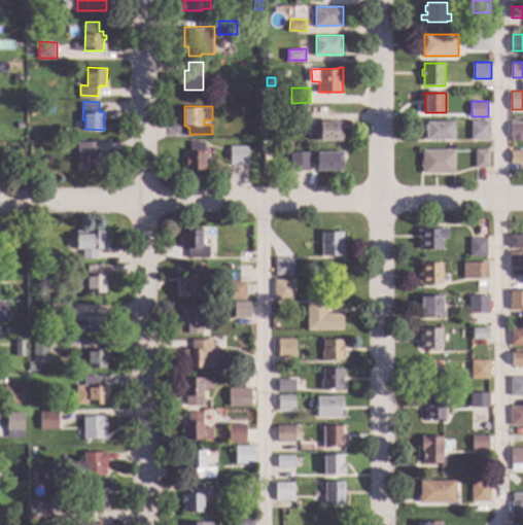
[(312,121),(297,121),(297,110),(312,110),(312,121)]
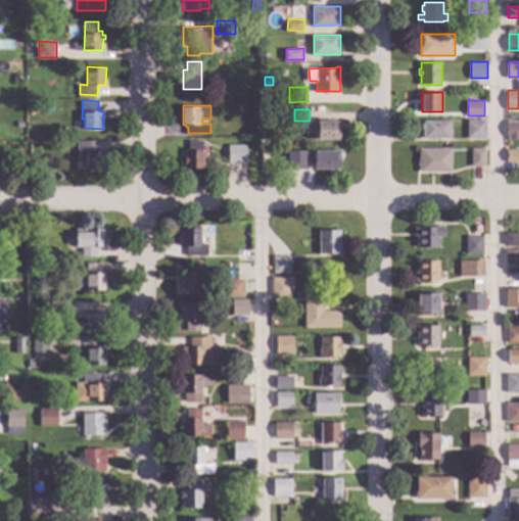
[(341,138),(316,138),(316,133),(314,133),(314,128),(316,128),(316,119),(341,119),(341,138)]
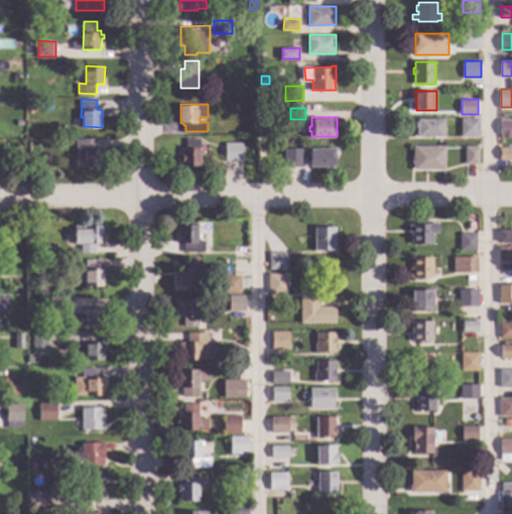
[(481,135),(464,136),(463,118),(481,117),(481,135)]
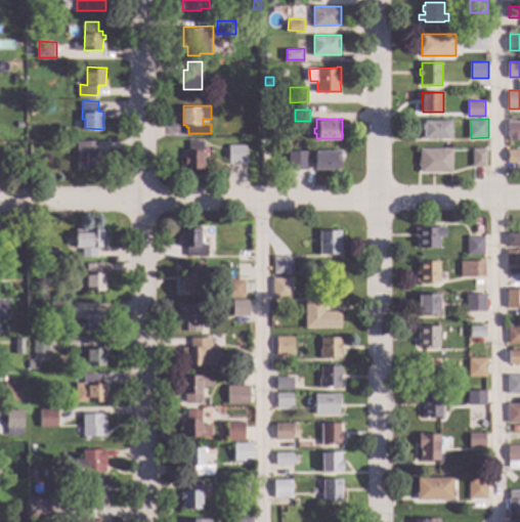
[(452,137),(443,137),(443,139),(438,139),(438,137),(427,137),(427,135),(425,135),(425,130),(427,130),(427,128),(424,128),(424,123),(427,123),(427,120),(452,120),(452,137)]
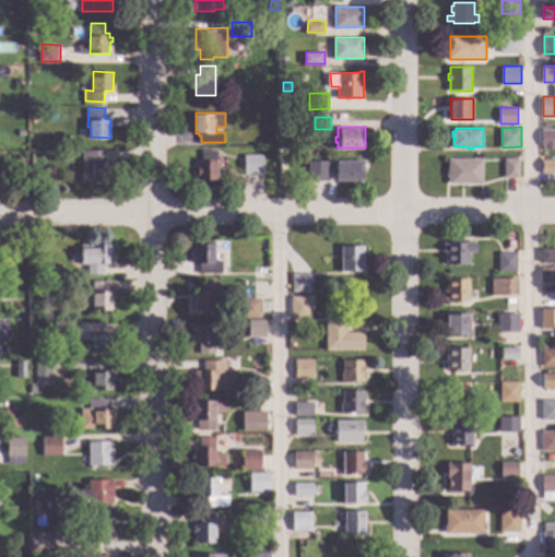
[(554,147),(545,147),(545,145),(544,145),(544,128),(554,128),(554,147)]
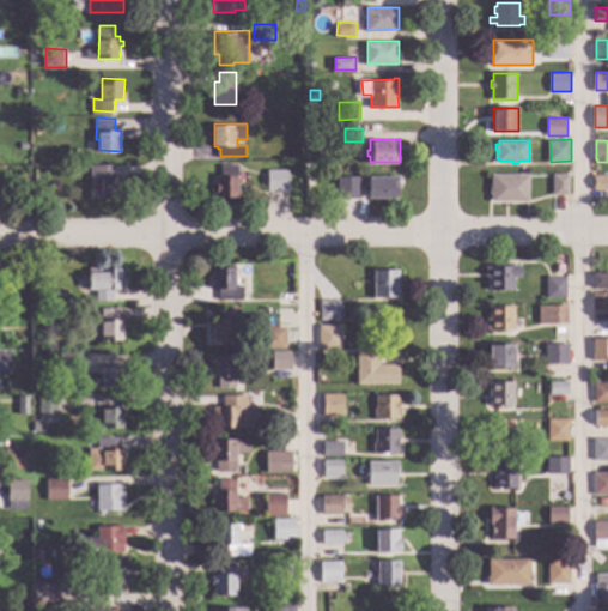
[(239,197),(218,197),(218,175),(223,175),(223,163),(241,164),(239,197)]
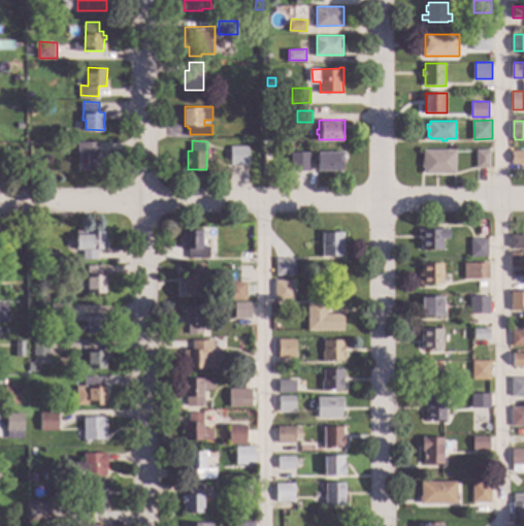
[(100,141),(100,151),(107,151),(107,170),(89,170),(89,152),(80,152),(80,141),(100,141)]
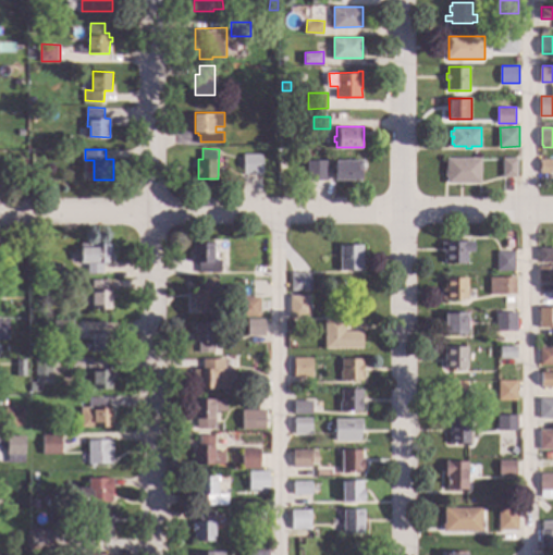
[(265,173),(245,173),(245,153),(265,153),(265,173)]
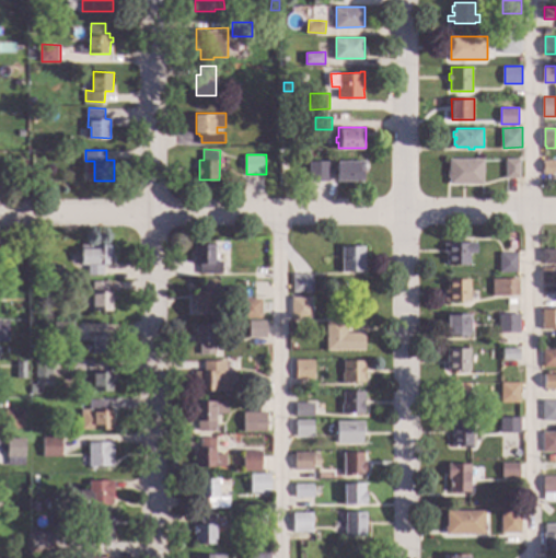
[(485,184),(451,183),(451,158),(485,158),(485,184)]
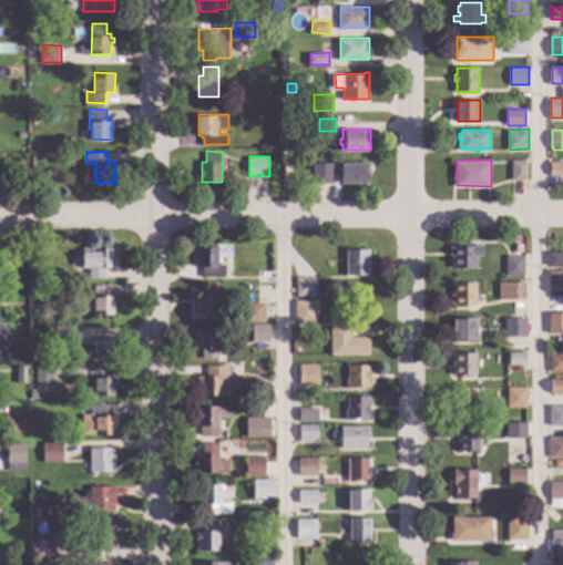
[(529,180),(513,178),(513,161),(529,161),(529,180)]
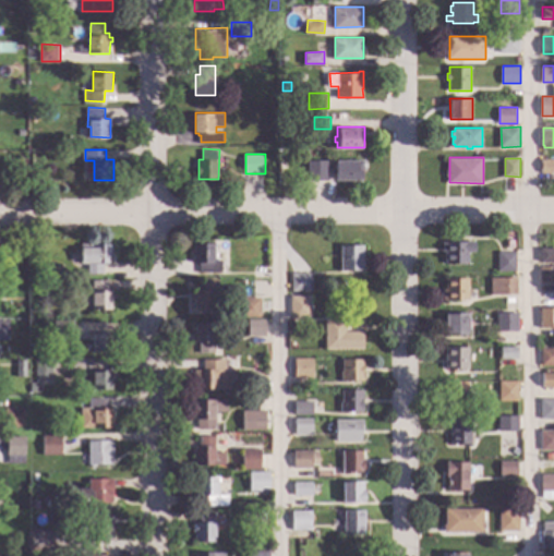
[(553,172),(543,172),(542,158),(553,158),(553,172)]
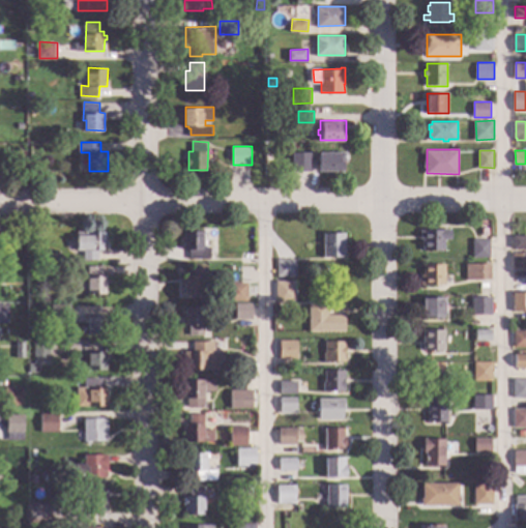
[(313,171),(294,171),(294,151),(313,151),(313,171)]
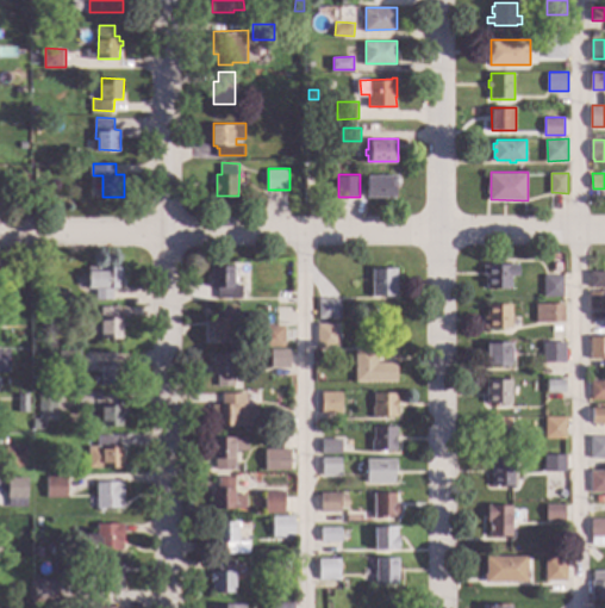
[(398,196),(368,196),(368,188),(366,188),(366,185),(368,185),(368,175),(397,174),(398,196)]
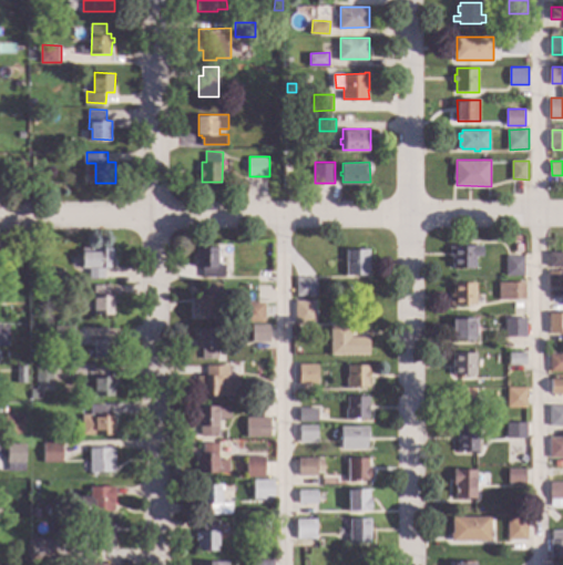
[(484,255),(478,255),(477,267),(454,267),(454,255),(451,255),(451,245),(484,245),(484,255)]
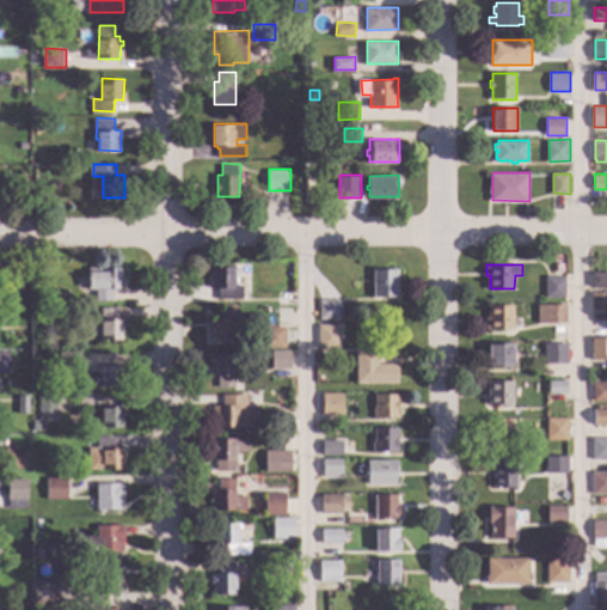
[(126,288),(116,288),(116,299),(98,299),(98,288),(91,288),(90,267),(124,266),(126,288)]
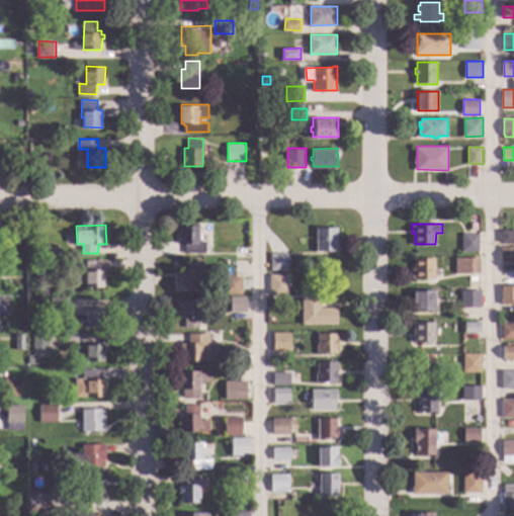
[(201,240),(207,240),(207,252),(186,252),(186,243),(182,243),(182,226),(201,226),(201,240)]
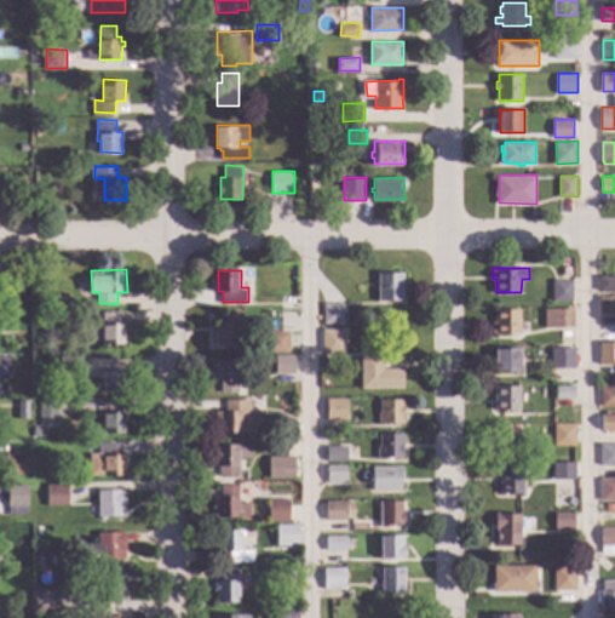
[(406,299),(380,299),(380,273),(404,272),(406,299)]
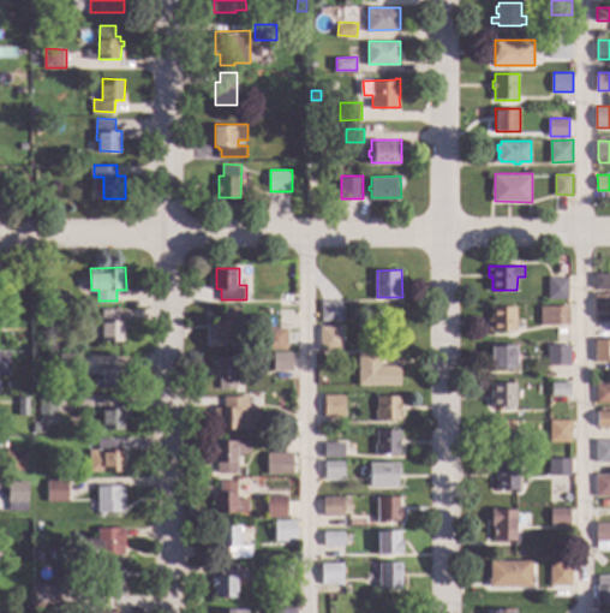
[(609,287),(596,287),(596,272),(609,272),(609,287)]
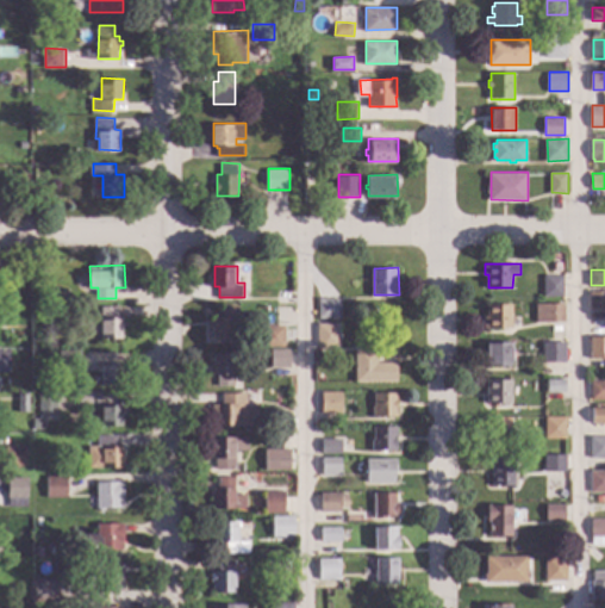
[(566,274),(565,296),(546,296),(546,274),(566,274)]
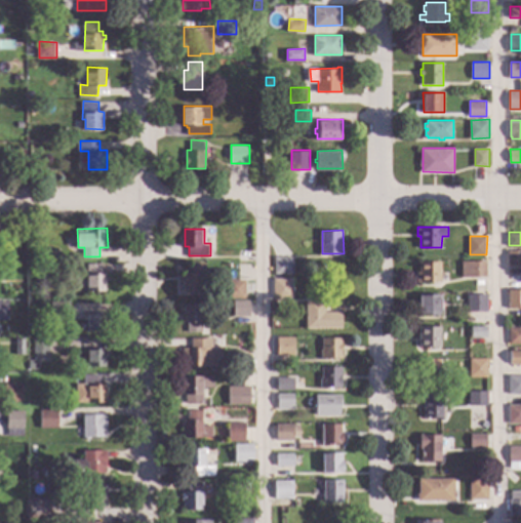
[(520,264),(509,264),(509,250),(520,249),(520,264)]
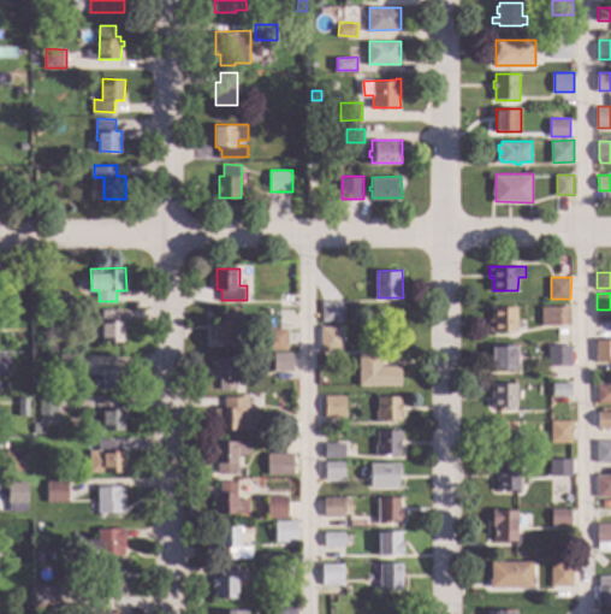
[(346,322),(324,322),(324,300),(346,300),(346,322)]
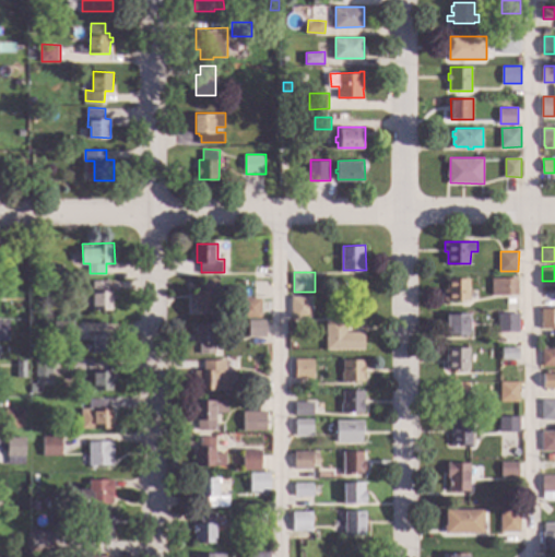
[(519,294),(494,294),(494,277),(519,276),(519,294)]
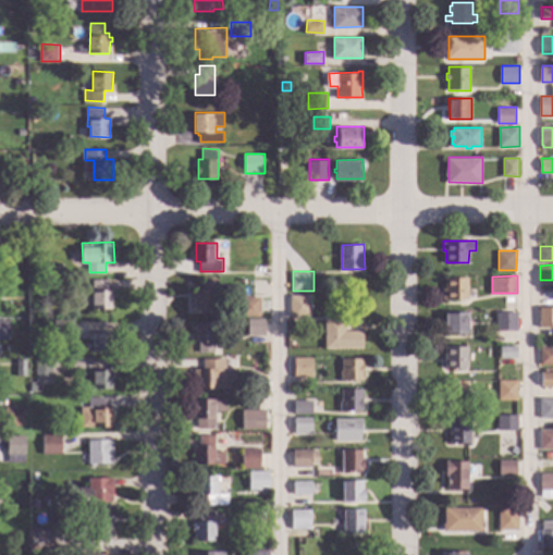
[(469,298),(444,299),(444,287),(446,287),(446,276),(469,276),(469,298)]
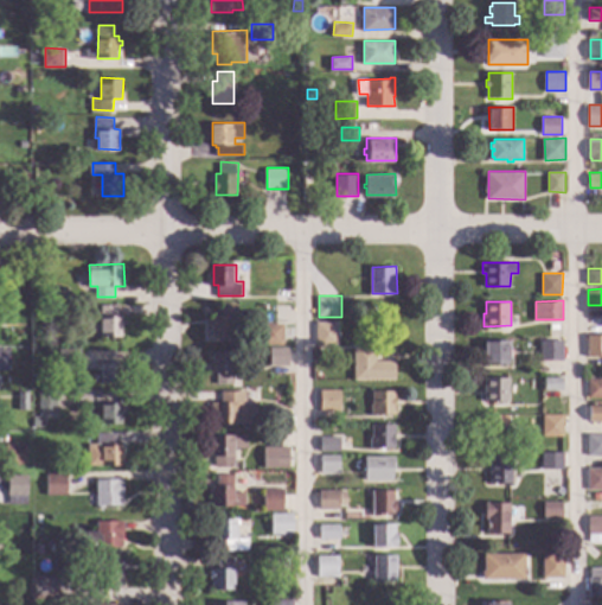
[(239,316),(234,316),(235,336),(213,336),(213,324),(209,324),(209,317),(213,317),(213,313),(223,313),(223,304),(239,303),(239,316)]
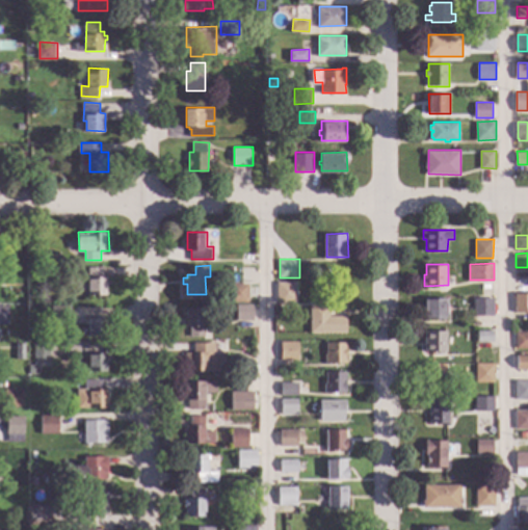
[(104,275),(108,275),(108,294),(90,294),(90,266),(104,266),(104,275)]
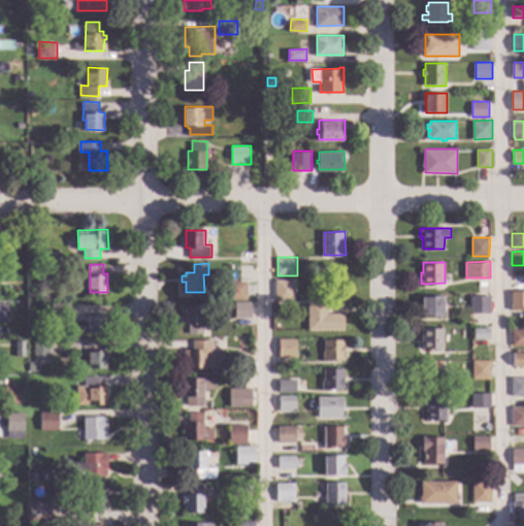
[(295,280),(295,299),(277,300),(276,280),(295,280)]
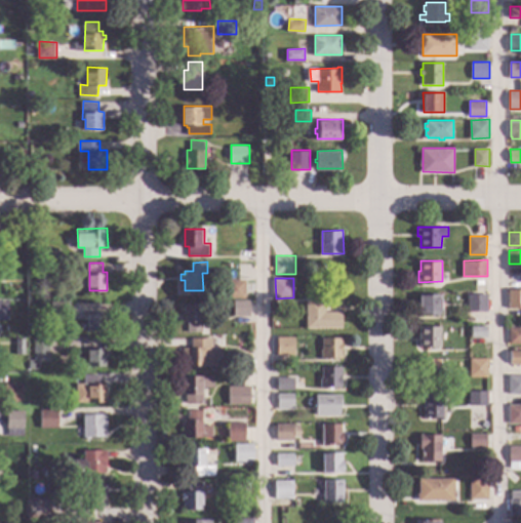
[(247,296),(230,296),(230,280),(247,280),(247,296)]
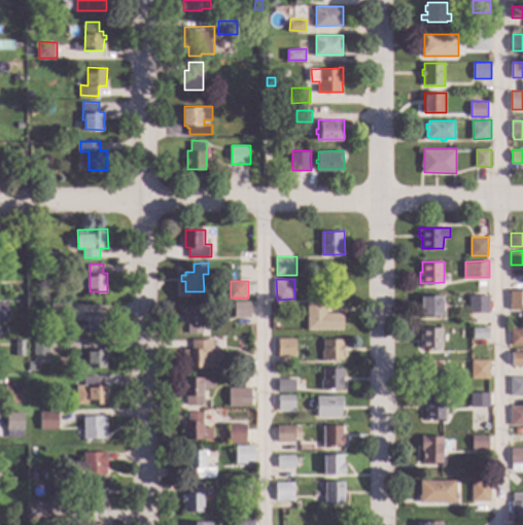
[(522,309),(512,309),(512,290),(522,290),(522,309)]
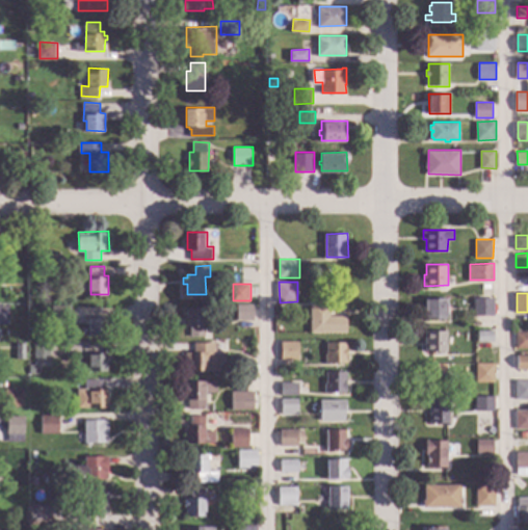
[(448,319),(426,318),(426,297),(448,297),(448,319)]
